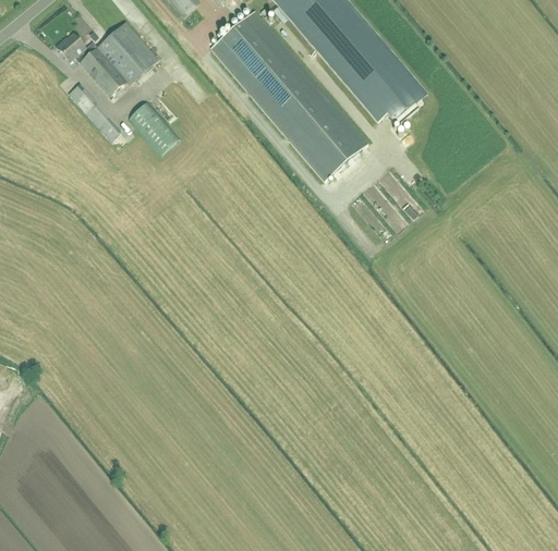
[(171,0),(183,14),(199,1),(198,0),(171,0)]
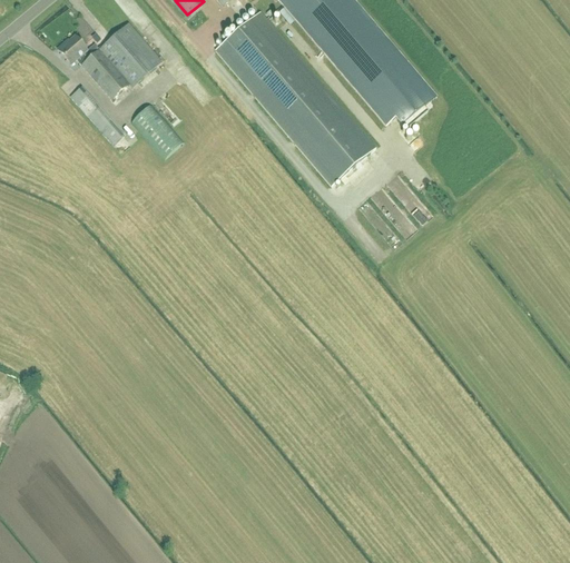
[(436,94),(356,0),(281,0),(385,122),(395,115),(402,122),(403,121),(423,105),(436,94)]
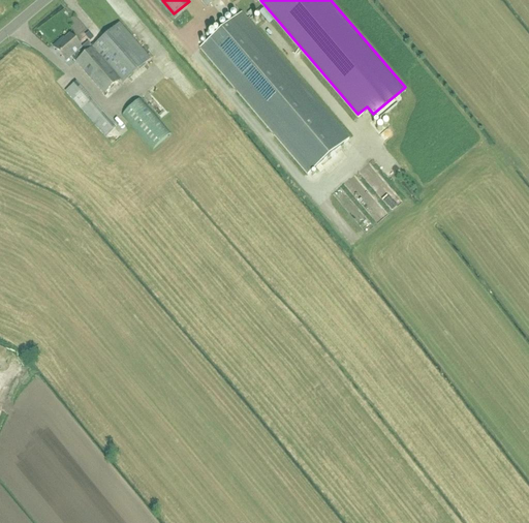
[(117,14),(128,24),(136,14),(126,5),(117,14)]
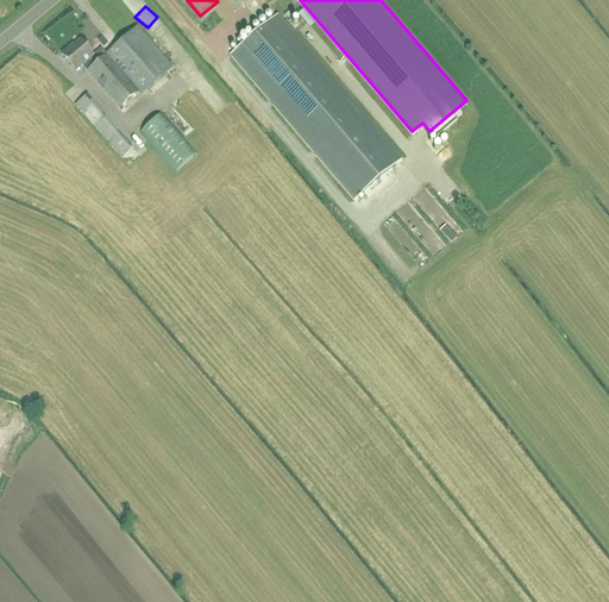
[(402,155),(278,10),(230,51),(353,196),(402,155)]
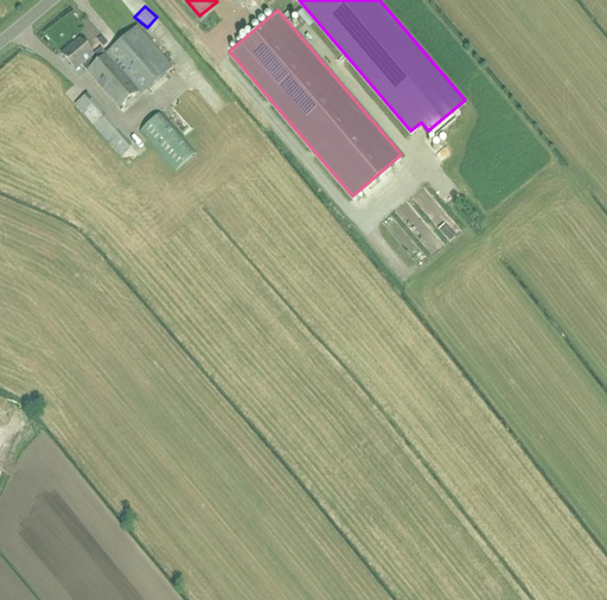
[(172,63),(136,21),(104,49),(100,43),(91,50),(81,36),(71,43),(70,42),(62,48),(75,65),(82,59),(119,102),(136,87),(140,90),(172,63)]
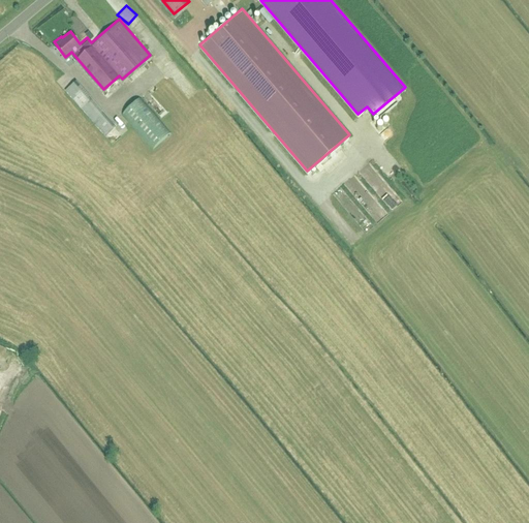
[(79,37),(89,33),(85,22),(74,25),(79,37)]
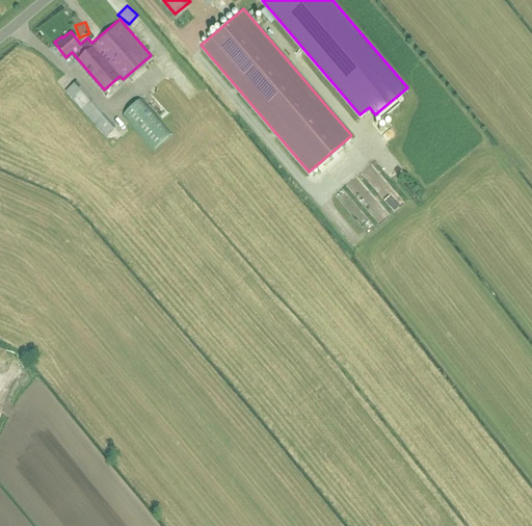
[(106,132),(115,124),(75,78),(65,86),(106,132)]
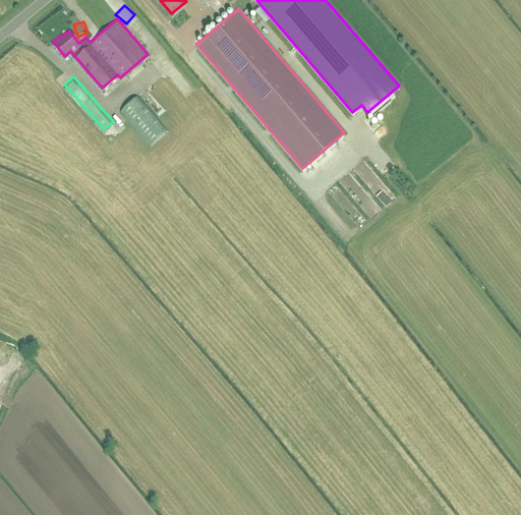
[(150,142),(167,126),(138,93),(120,109),(150,142)]
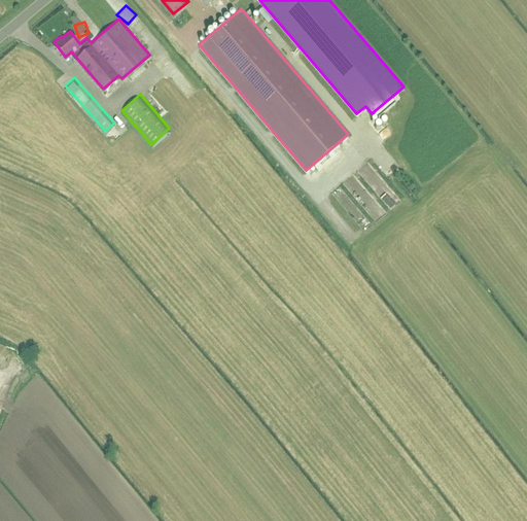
[(334,194),(341,202),(348,195),(341,187),(334,194)]
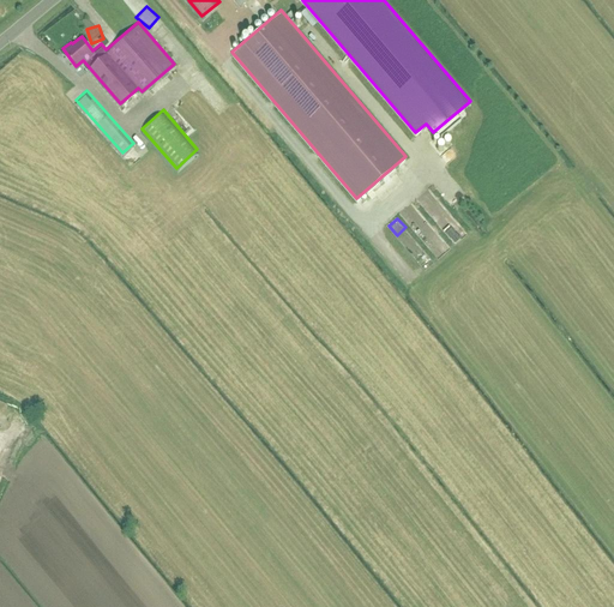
[(422,266),(431,259),(419,242),(409,250),(422,266)]
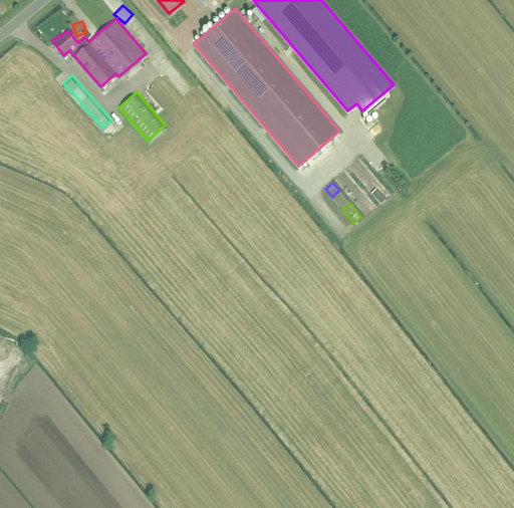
[(330,217),(337,225),(341,221),(334,214),(330,217)]
